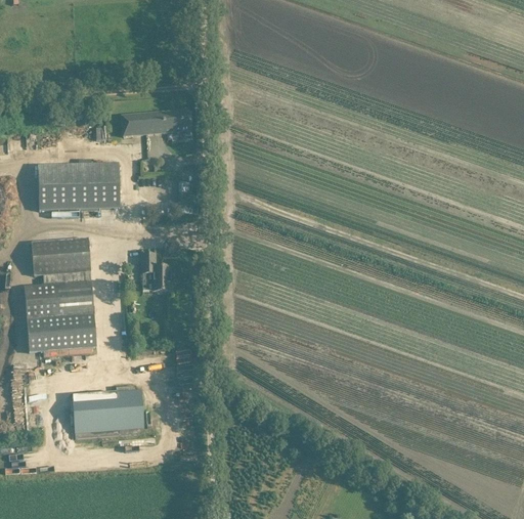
[(189,104),(121,112),(123,134),(191,128),(189,104)]
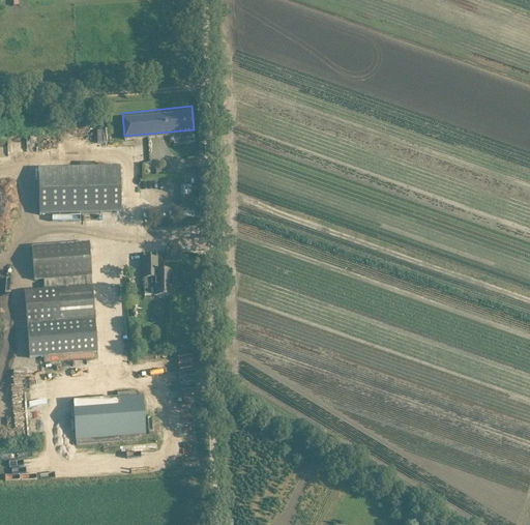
[(92,162),(84,162),(80,162),(38,163),(39,211),(122,208),(121,162),(92,162)]
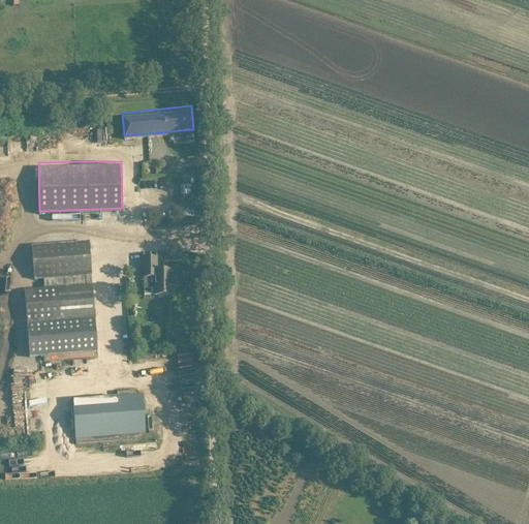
[(34,276),(43,275),(44,285),(24,286),(29,352),(97,347),(92,282),(89,238),(31,243),(34,276)]
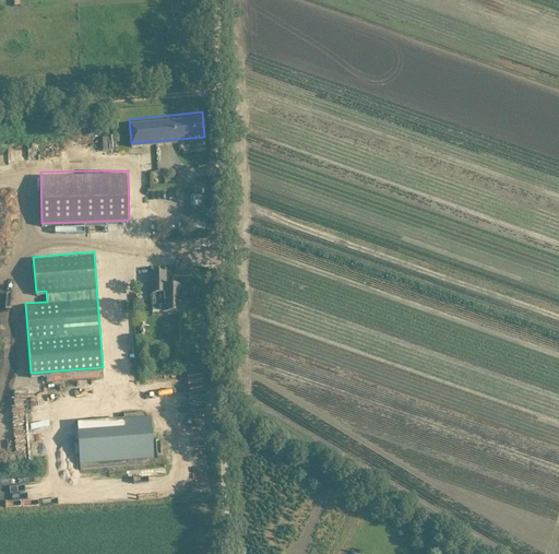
[(165,269),(151,269),(151,271),(151,282),(151,290),(152,290),(159,290),(159,308),(163,308),(182,307),(181,281),(165,282),(165,271),(165,269)]
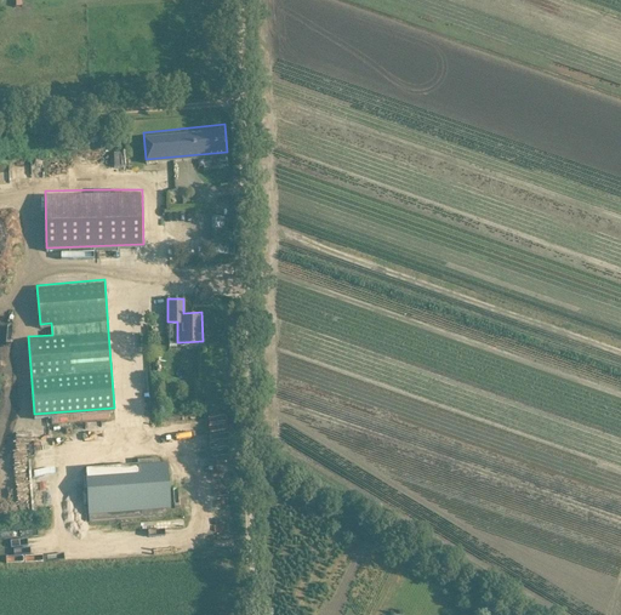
[(183,419),(166,420),(167,432),(184,430),(183,419)]
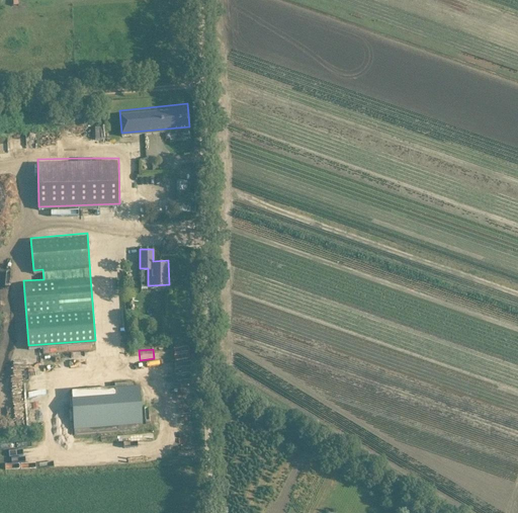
[(67,367),(83,366),(83,356),(67,357),(67,367)]
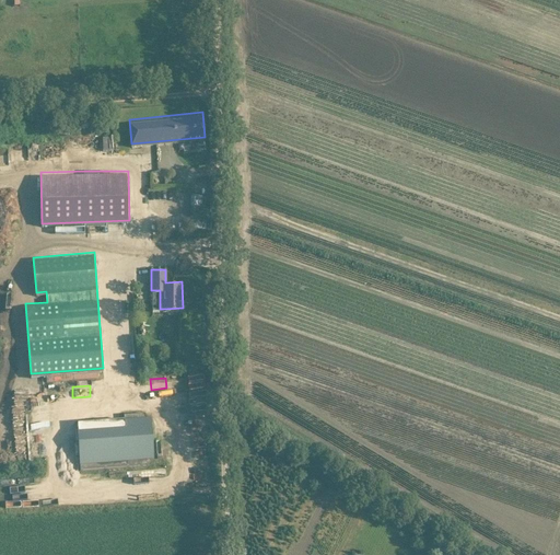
[(125,425),(78,429),(80,466),(149,461),(149,460),(148,461),(150,455),(153,455),(153,451),(150,451),(151,444),(151,438),(150,432),(149,426),(148,419),(151,419),(150,415),(147,415),(144,411),(144,409),(124,411),(124,416),(125,425)]
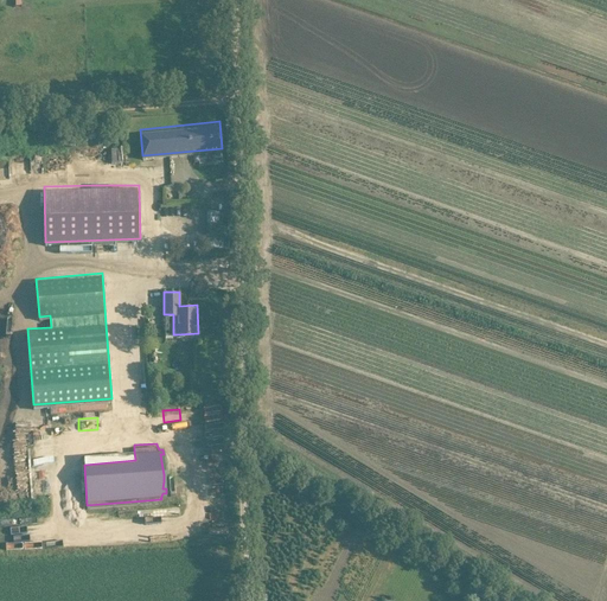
[(25,539),(24,519),(14,520),(14,541),(25,539)]
